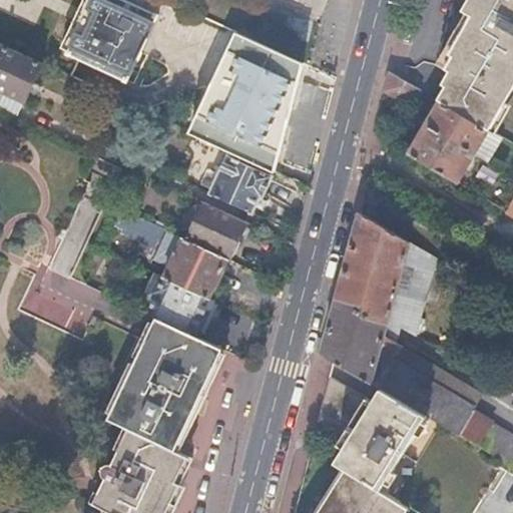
[(96,0),(90,0),(80,23),(141,51),(159,13),(141,5),(129,29),(100,16),(105,4),(96,0)]
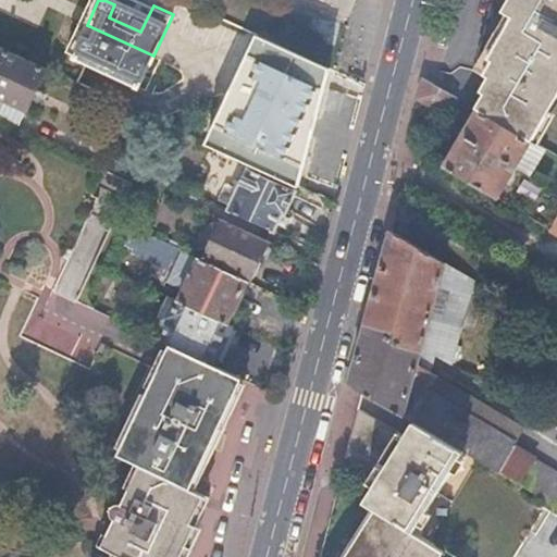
[(140,0),(104,0),(114,4),(109,17),(140,32),(153,5),(140,0)]
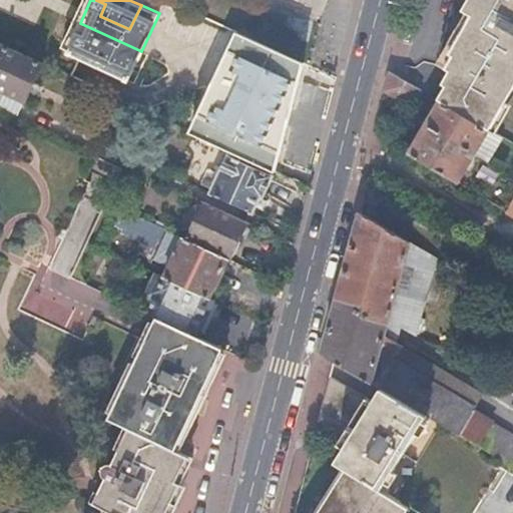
[(471,15),(448,54),(451,56),(444,69),(448,72),(440,85),(443,87),(436,100),(442,103),(488,131),(512,89),(512,6),(502,0),(465,0),(460,8),(471,15)]
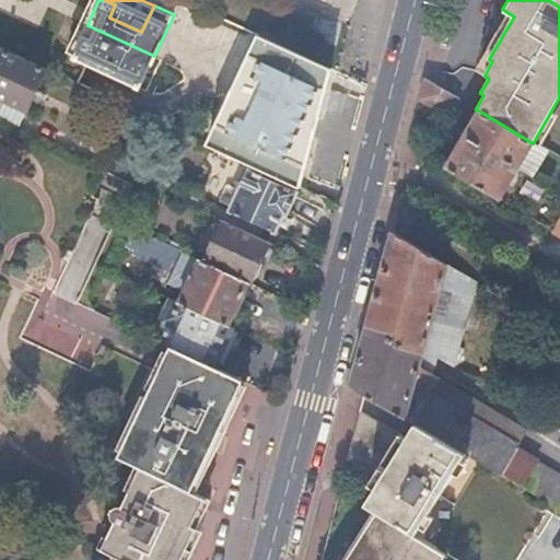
[(154,56),(88,25),(72,59),(139,90),(154,56)]
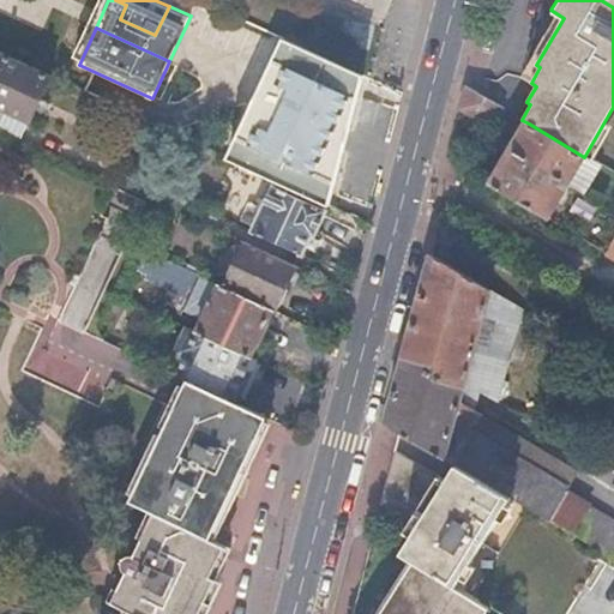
[(281,35),(263,76),(268,88),(344,124),(359,70),(281,35)]
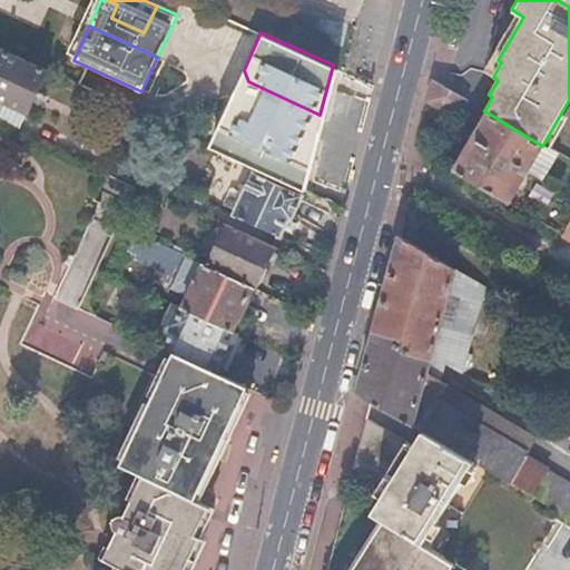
[(47,70),(0,48),(0,100),(28,114),(47,70)]
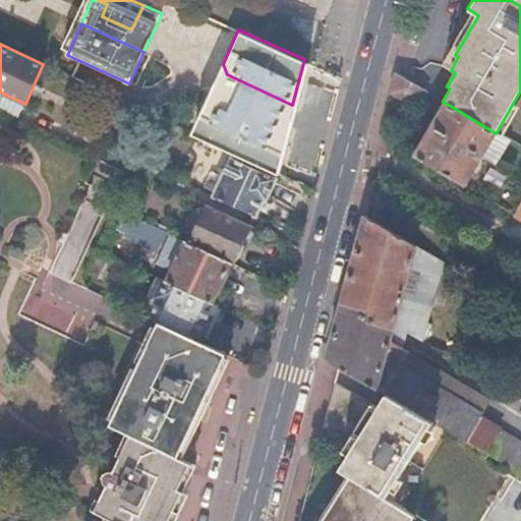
[(304,59),(292,105),(283,141),(275,173),(281,176),(310,62),(304,59)]
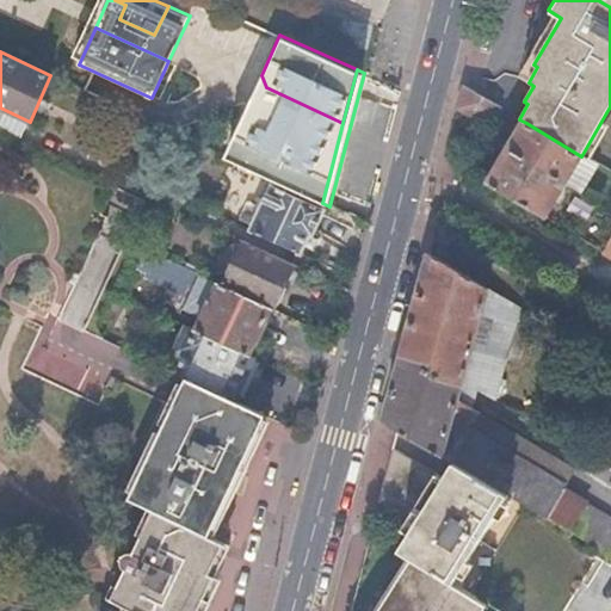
[(261,75),(246,109),(329,147),(332,166),(343,123),(266,87),(261,75)]
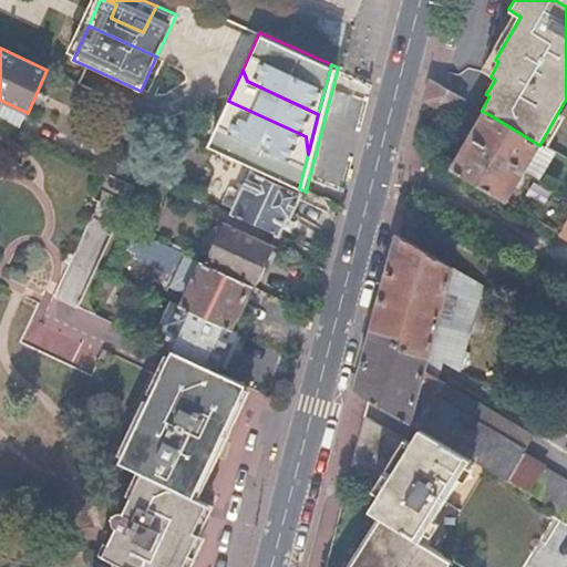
[(445,89),(431,80),(425,101),(454,119),(464,100),(445,89)]
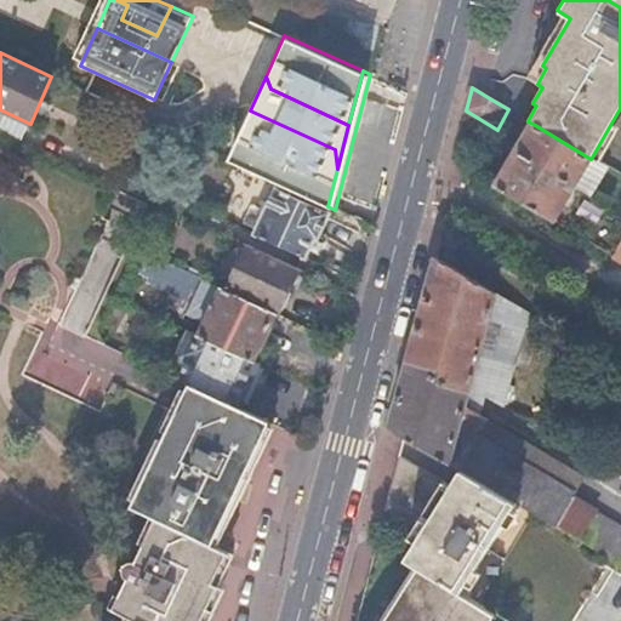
[(335,149),(250,110),(228,160),(328,206),(337,169),(335,149)]
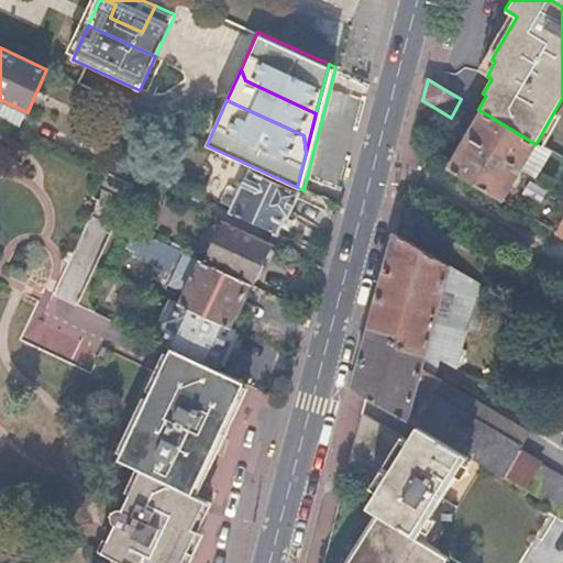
[(536,144),(485,113),(451,172),(501,201),(536,144)]
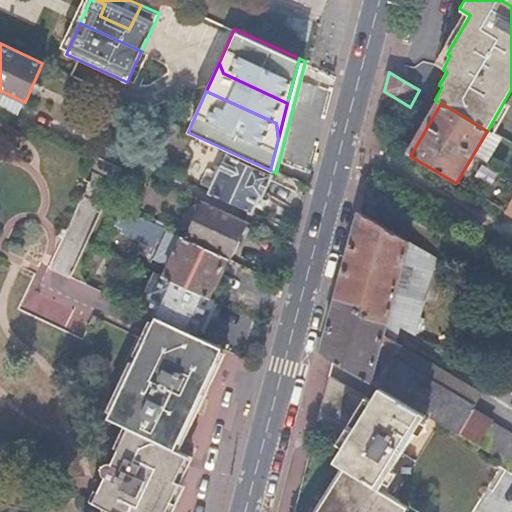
[(273,178),(228,156),(211,193),(253,213),(260,198),(263,199),(273,178)]
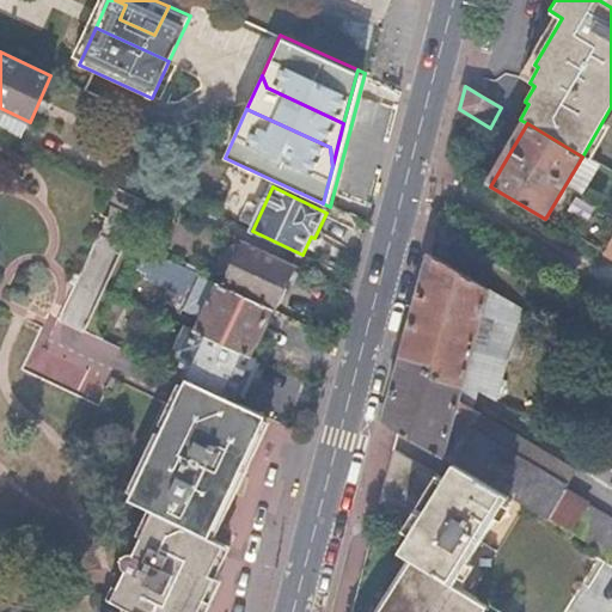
[(101,224),(60,322),(84,332),(126,233),(101,224)]
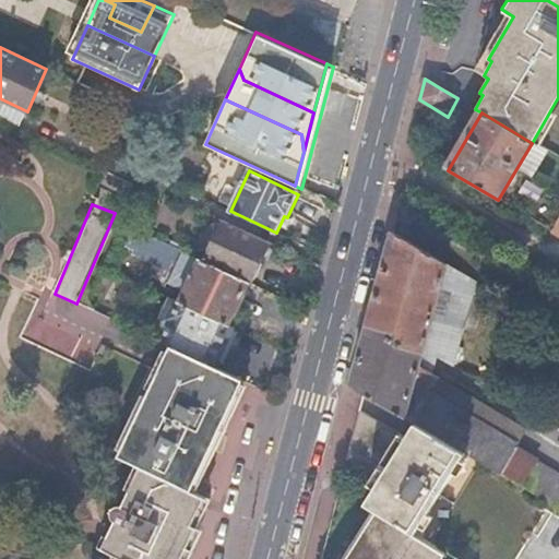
[(558,215),(549,232),(558,237),(558,215)]
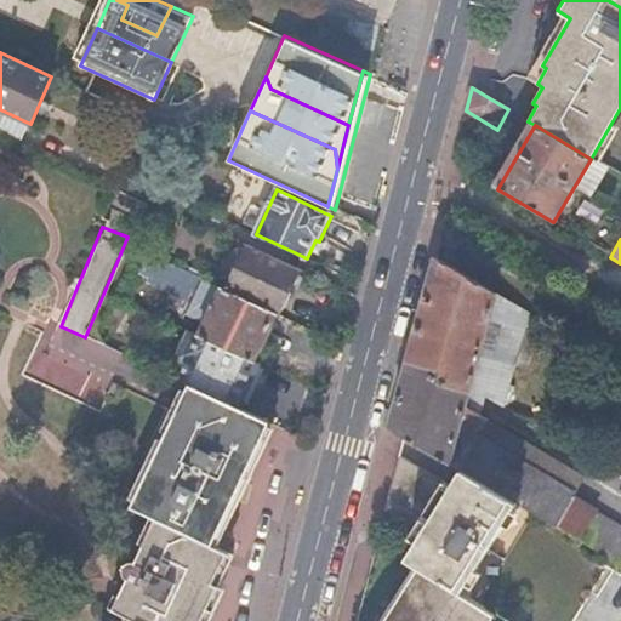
[(300,268),(251,245),(229,292),(277,314),(300,268)]
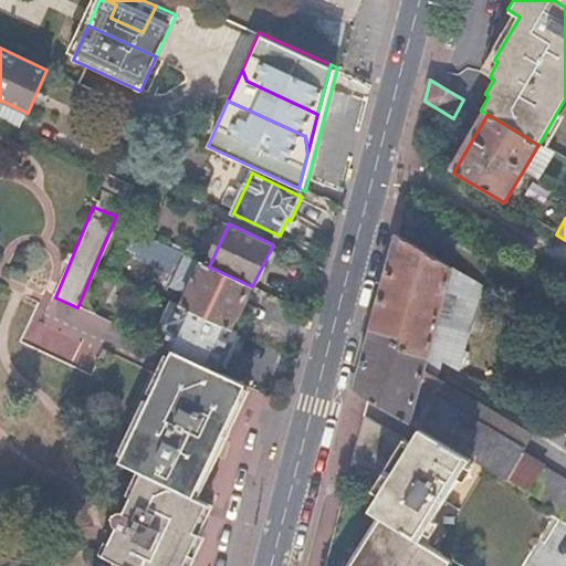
[(143,275),(144,272),(188,294),(182,305),(232,328),(252,286),(209,266),(128,228),(113,262),(143,275)]
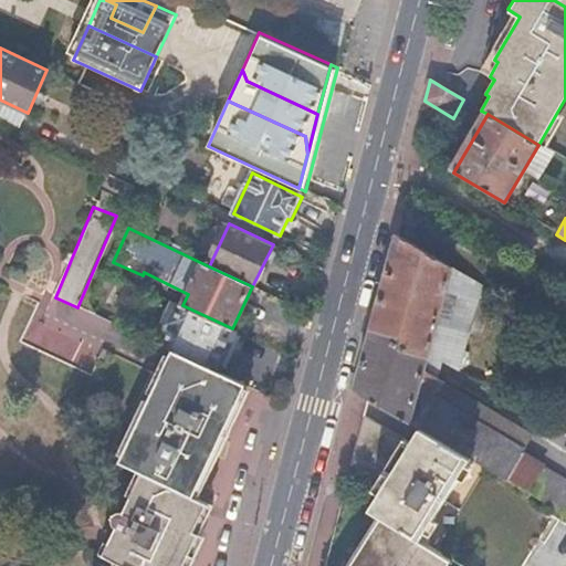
[(482,285),(399,232),(375,318),(429,353),(458,370),(482,285)]
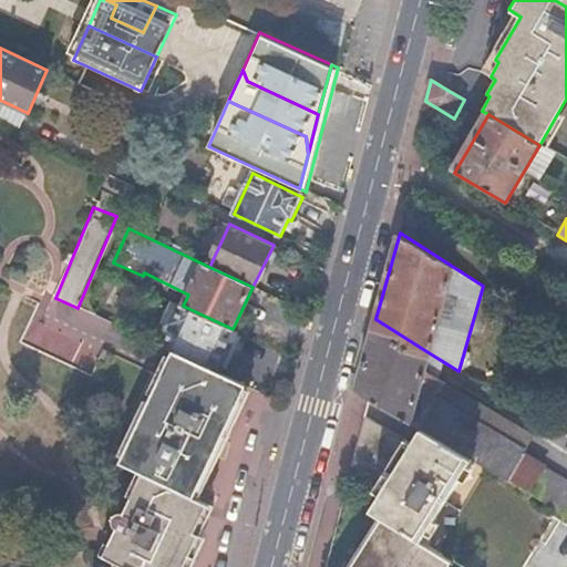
[(103,285),(93,305),(96,315),(117,325),(130,297),(103,285)]
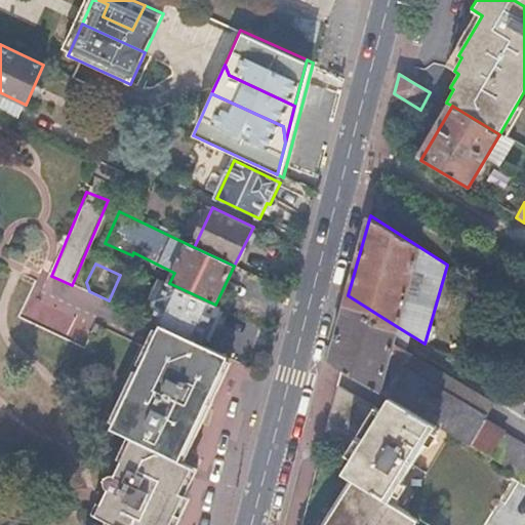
[(156,301),(163,305),(155,321),(201,342),(218,307),(215,305),(169,283),(165,281),(156,301)]
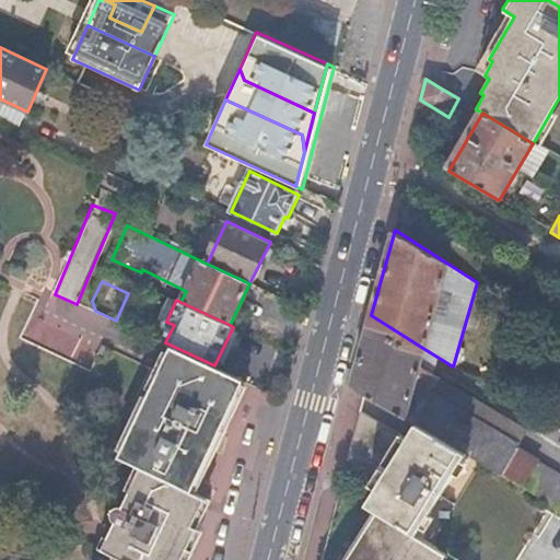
[(371,315),(369,323),(423,357),(424,349),(371,315)]
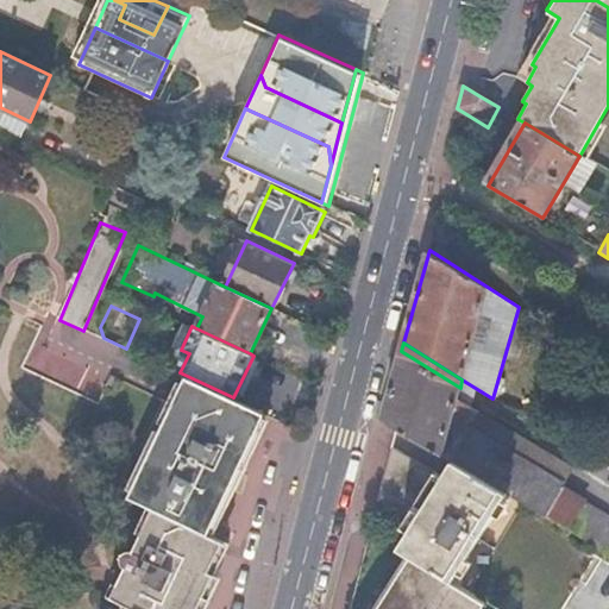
[(401,351),(397,362),(457,399),(460,388),(401,351)]
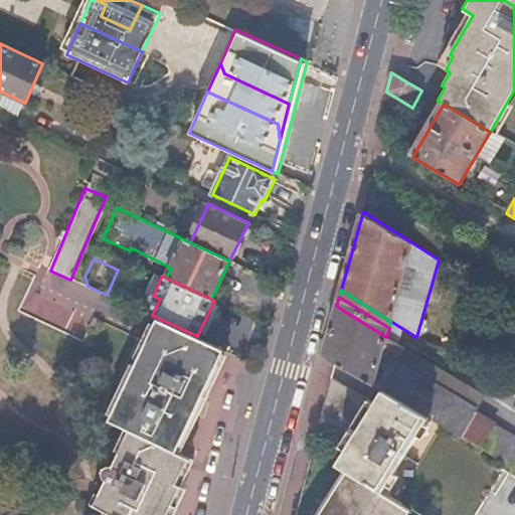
[(323,355),(380,389),(505,465),(514,471),(514,441),(474,416),(476,413),(394,364),(404,348),(386,337),(336,306),(323,355)]
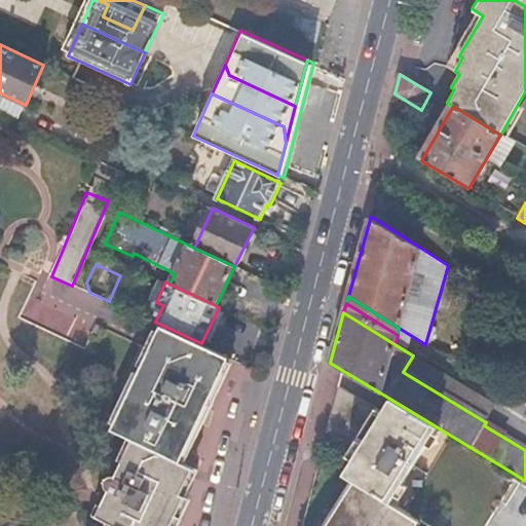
[(225,357),(159,327),(112,430),(135,441),(179,460),(225,357)]
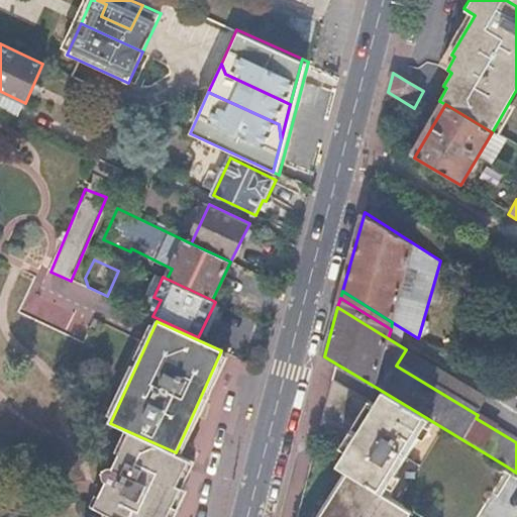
[(322,413),(355,434),(337,466),(413,512),(421,516),(476,516),(507,467),(382,391),(375,403),(331,378),(322,413)]
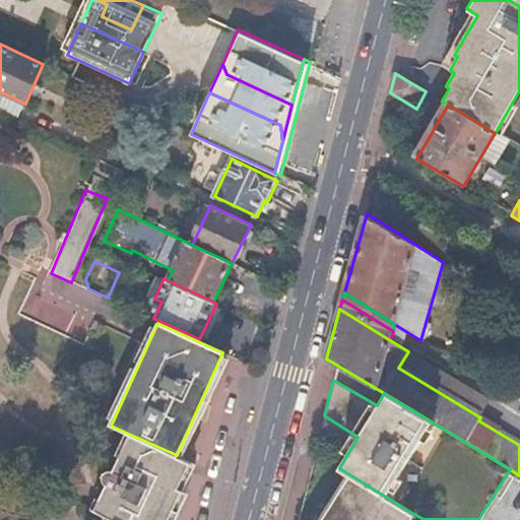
[(193,468),(133,436),(116,470),(113,469),(109,469),(106,470),(104,473),(102,476),(102,478),(101,480),(102,483),(104,484),(107,488),(113,491),(109,499),(147,519),(167,519),(182,495),(179,494),(193,468)]
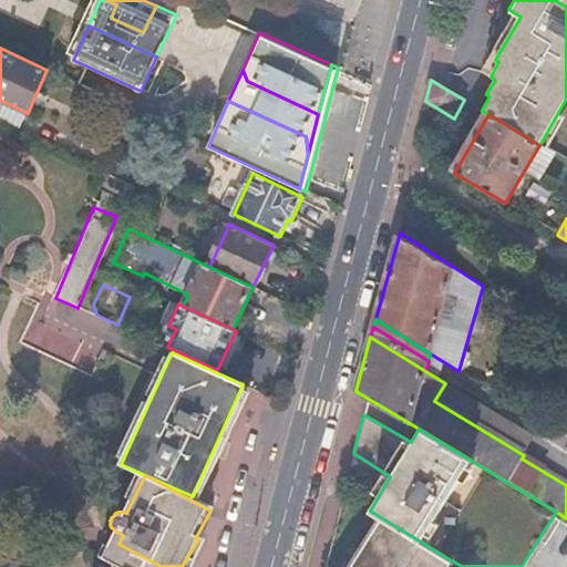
[(370,511),(346,495),(327,566),(450,566),(453,562),(370,511)]
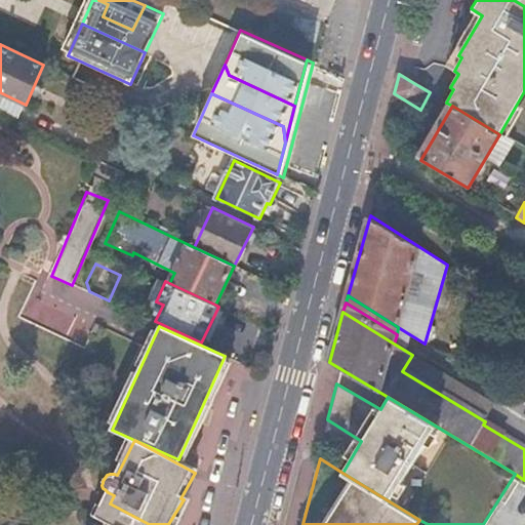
[(114,495),(108,492),(104,499),(110,503),(114,495)]
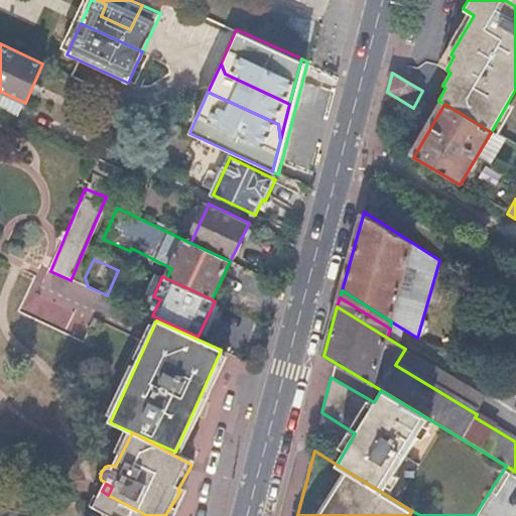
[(93,508),(100,513),(106,515),(146,515),(108,495),(102,491),(93,508)]
